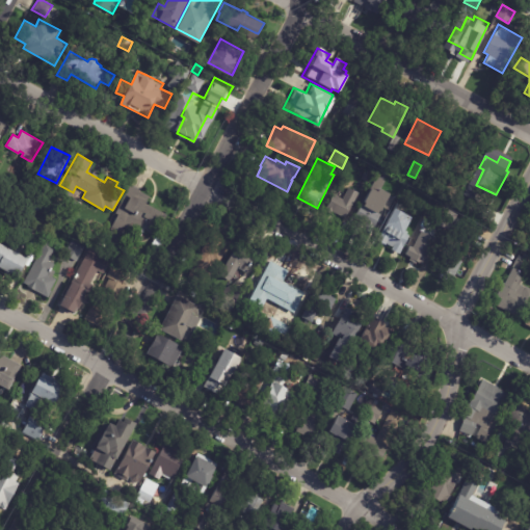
[(366,166),(376,171),(369,187),(359,182),(366,166)]
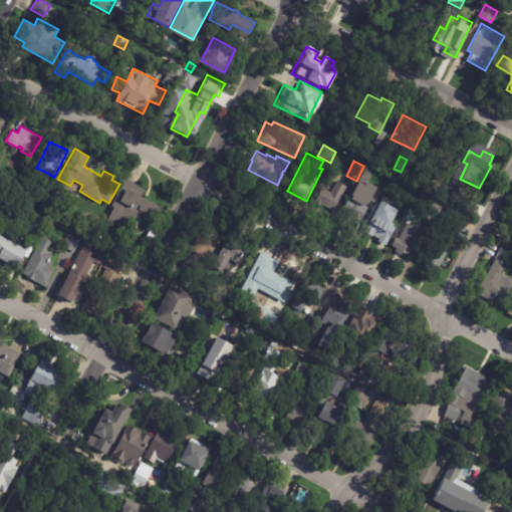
[(448,187),(443,195),(427,185),(434,174),(450,183),(448,187)]
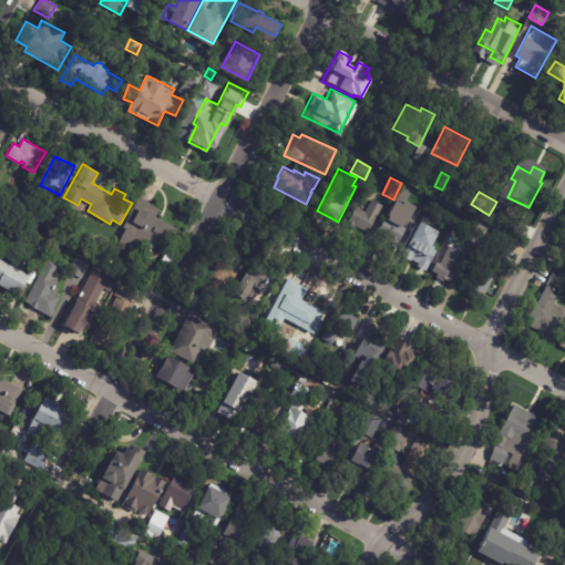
[(149,202),(160,208),(155,215),(180,229),(166,252),(154,244),(150,253),(133,243),(125,258),(110,248),(139,196),(149,202)]
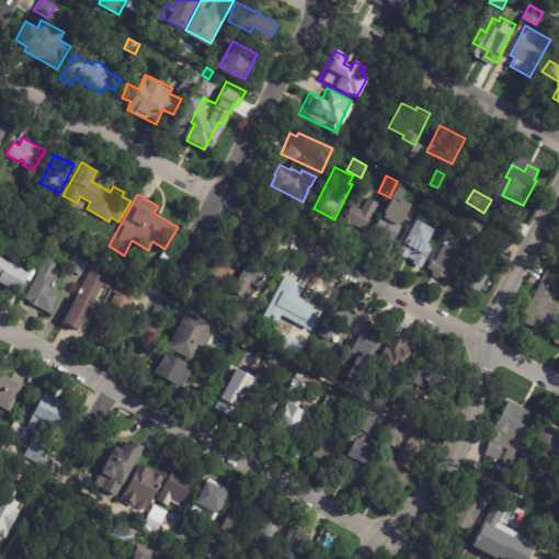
[(363,228),(353,223),(351,225),(342,221),(356,195),(366,200),(368,196),(379,203),(365,229),(363,228)]
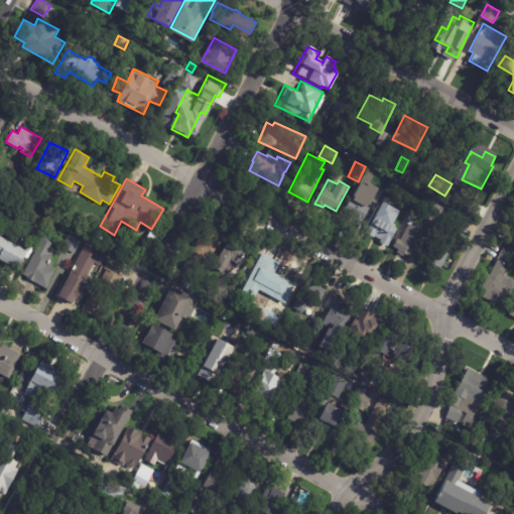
[(350,220),(341,215),(351,197),(354,199),(356,196),(355,195),(362,181),(368,184),(370,180),(380,186),(371,204),(369,203),(358,224),(350,220)]
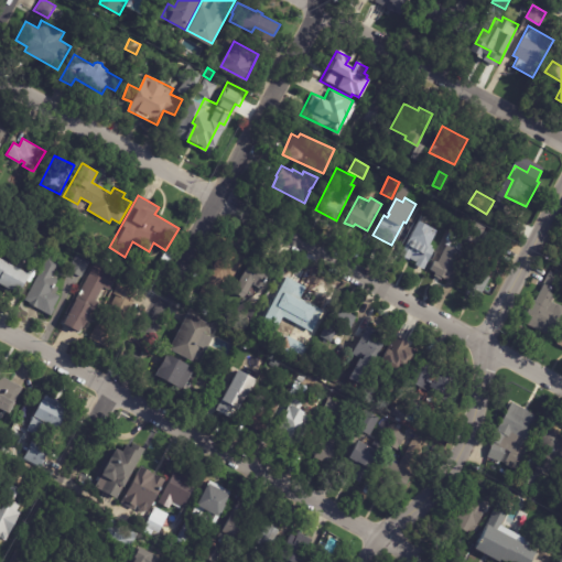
[(472,239),(463,235),(472,218),(487,227),(486,230),(489,233),(486,239),(482,237),(478,244),(472,239)]
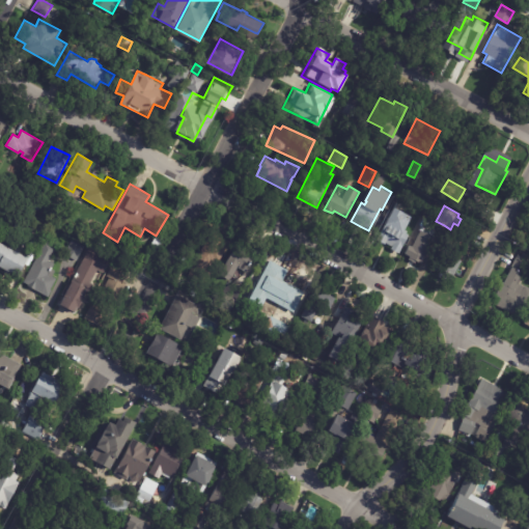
[(414,217),(406,232),(410,234),(399,252),(391,248),(392,246),(380,239),(396,207),(414,217)]
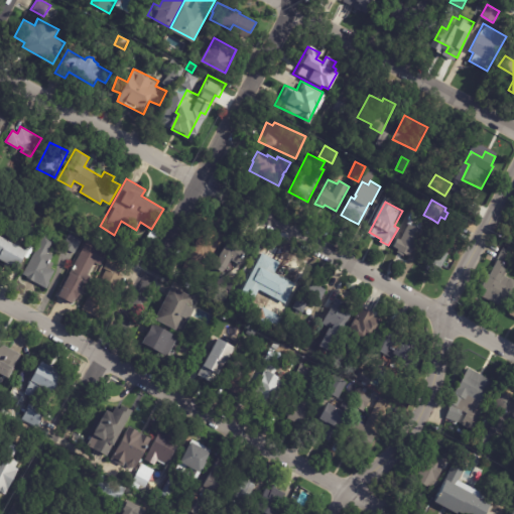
[(408,220),(413,211),(419,214),(414,223),(408,220)]
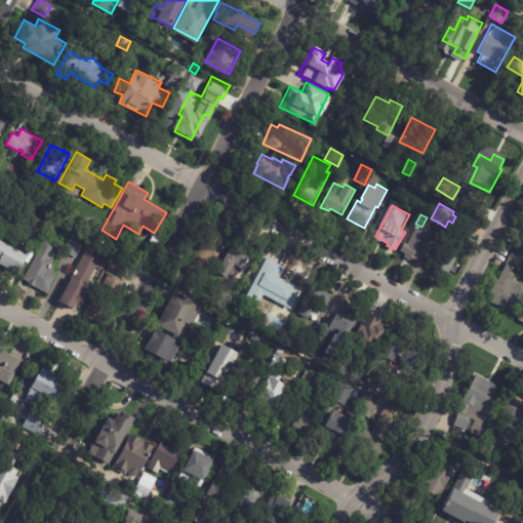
[(463,237),(454,233),(460,223),(469,227),(463,237)]
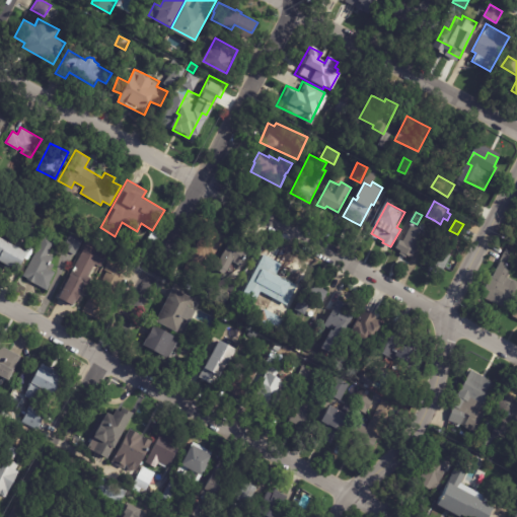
[(214,227),(227,234),(218,251),(199,241),(208,223),(214,227)]
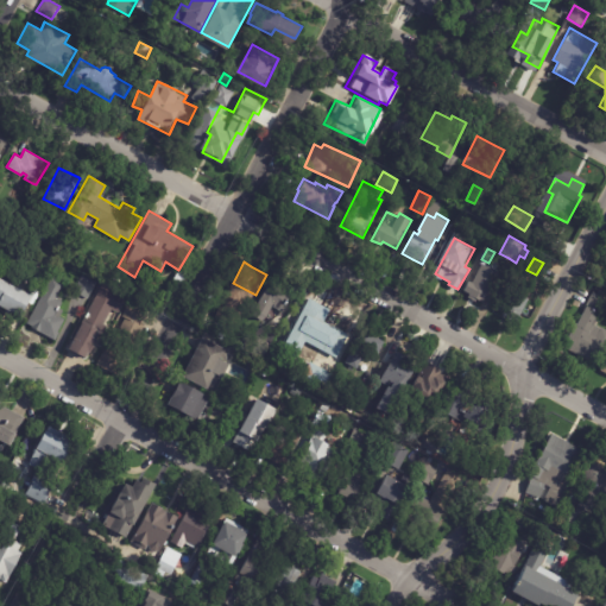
[(488,269),(497,273),(480,302),(474,300),(473,302),(466,297),(467,294),(462,291),(467,281),(471,283),(480,264),(488,269)]
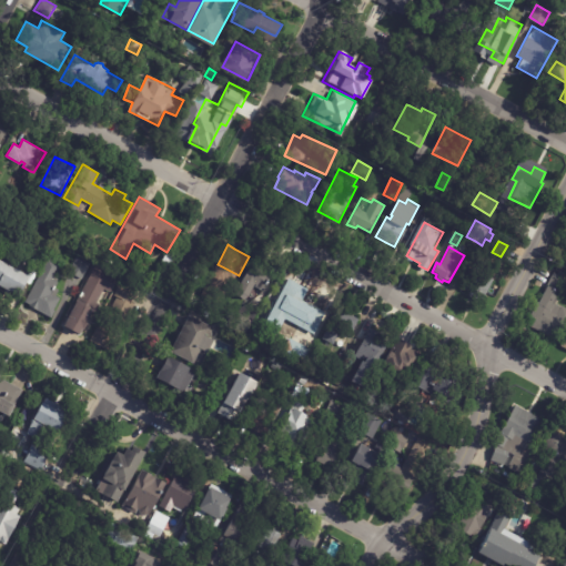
[(80,276),(68,271),(76,255),(90,263),(81,278),(80,276)]
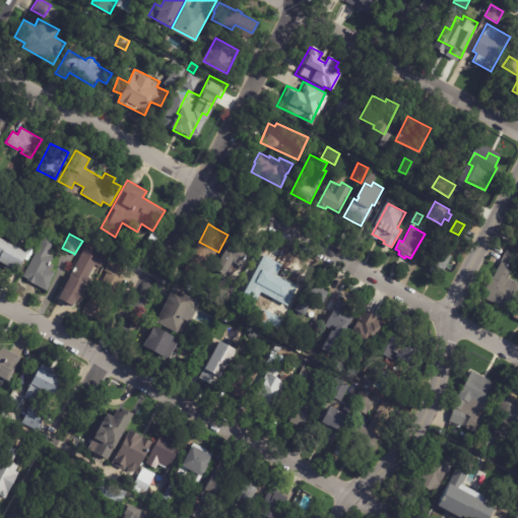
[(50,251),(48,255),(53,258),(47,270),(54,273),(49,282),(50,283),(47,289),(21,276),(44,235),(55,241),(50,251)]
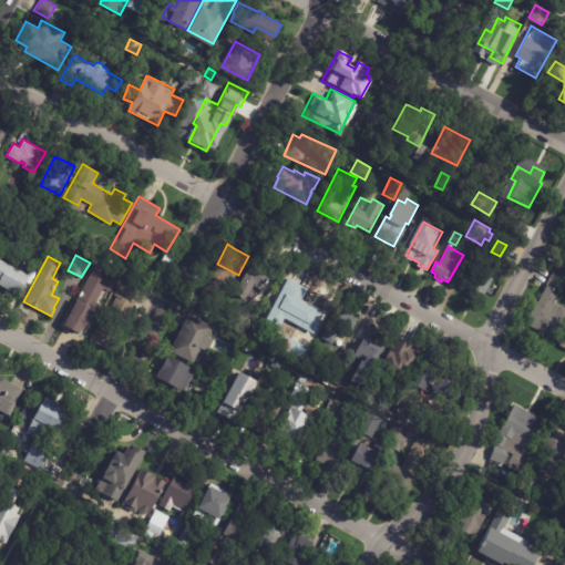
[(0,260),(26,275),(28,276),(17,297),(0,287),(0,260)]
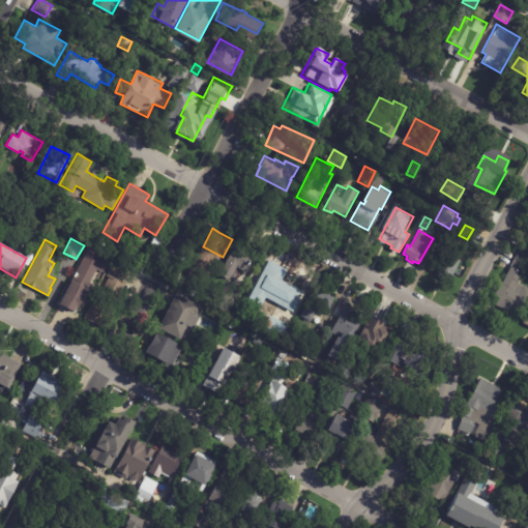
[(84,299),(80,308),(79,306),(77,312),(61,303),(88,244),(111,256),(103,271),(96,268),(90,282),(93,284),(87,297),(85,296),(84,299)]
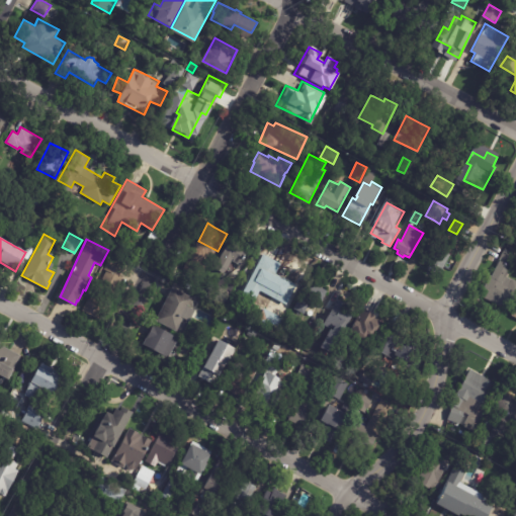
[(246,249),(248,250),(241,264),(234,260),(226,273),(216,268),(230,241),(246,249)]
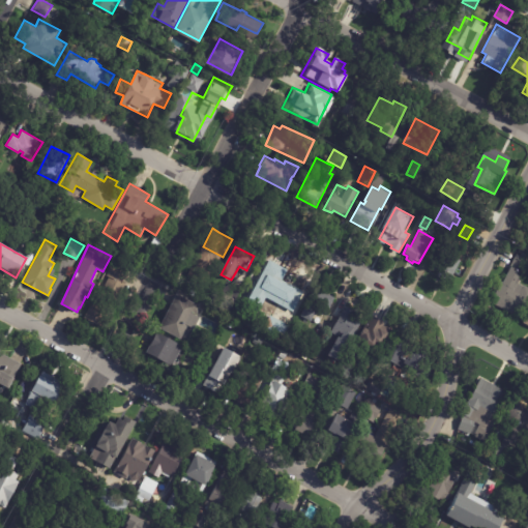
[(461,260),(449,281),(437,274),(439,271),(431,266),(441,248),(461,260)]
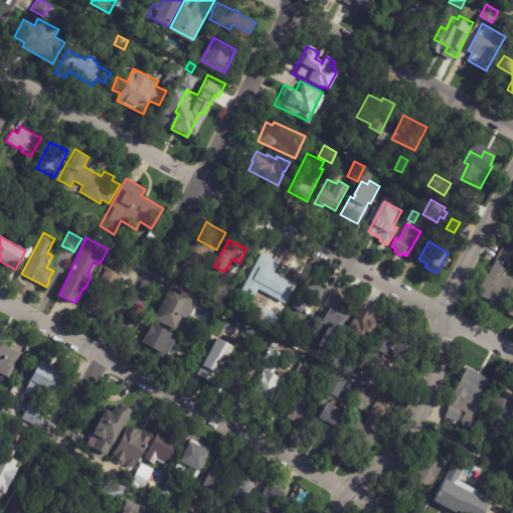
[(125,261),(119,272),(122,274),(100,317),(81,308),(90,291),(93,293),(106,268),(103,267),(110,251),(125,260),(125,261)]
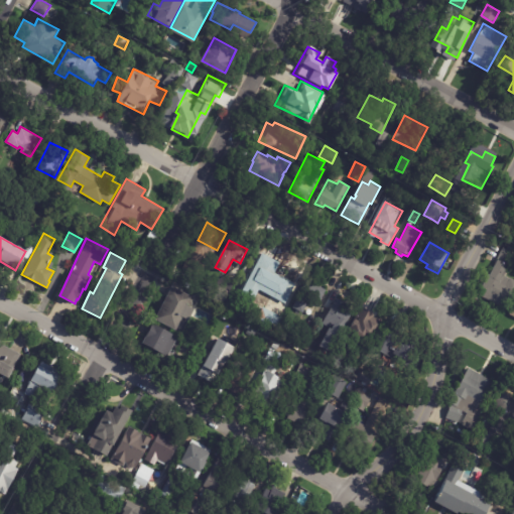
[(501,262),(508,266),(503,275),(513,280),(513,285),(507,299),(504,297),(499,307),(472,293),(483,273),(492,257),(501,262)]
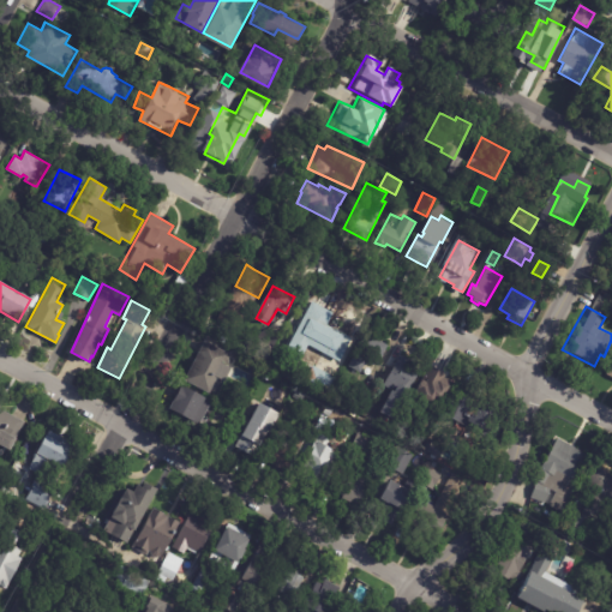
[(343,325),(357,333),(343,355),(330,348),(328,352),(321,348),(336,321),(343,325)]
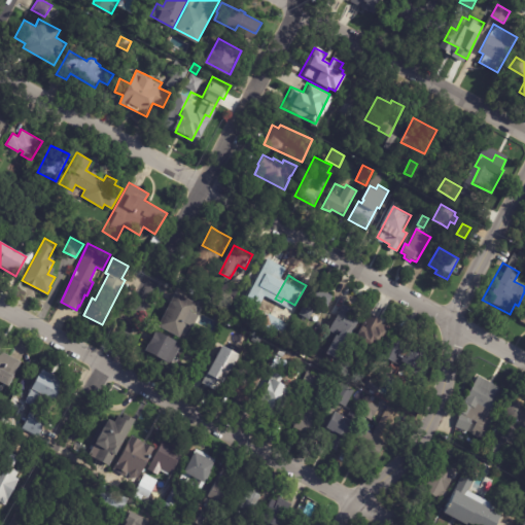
[(210,302),(217,288),(230,280),(241,286),(229,311),(210,302)]
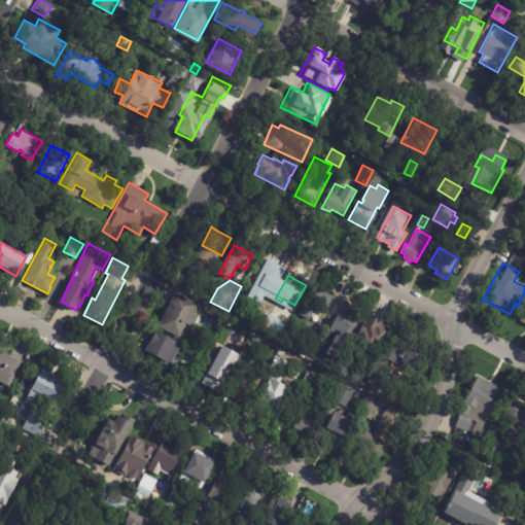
[(319,286),(328,291),(327,292),(333,295),(324,312),(315,308),(310,318),(299,313),(314,284),(319,286)]
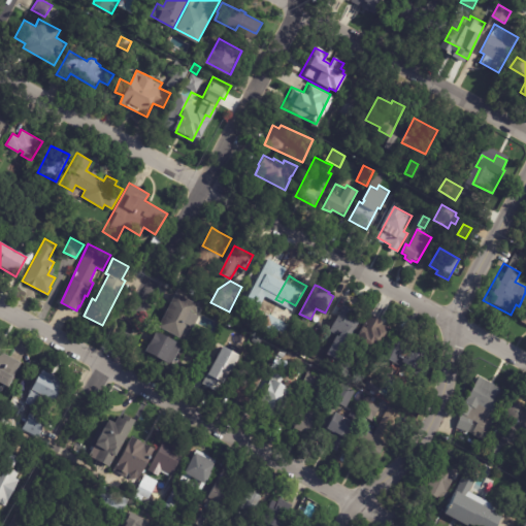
[(198,305),(194,314),(200,318),(194,329),(191,328),(184,340),(158,327),(175,293),(198,305)]
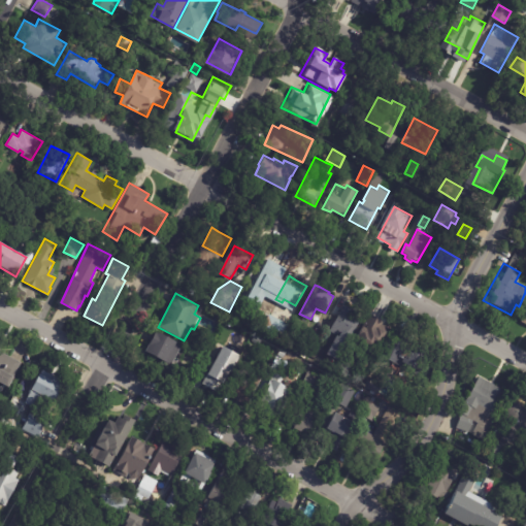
[(525,326),(516,321),(525,301),(525,326)]
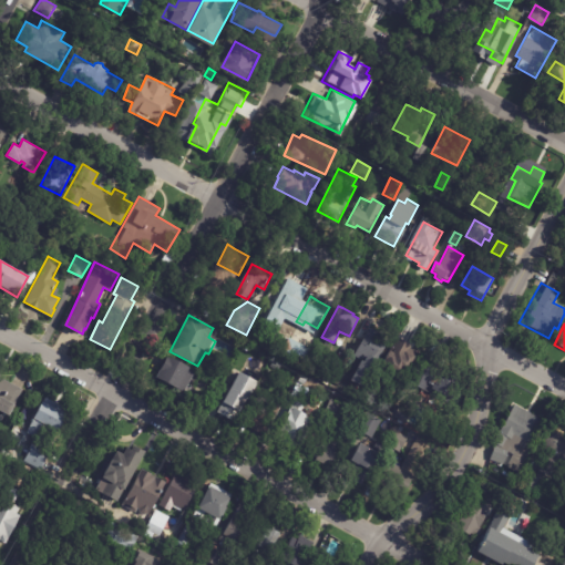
[(377,330),(387,336),(384,339),(389,341),(365,387),(353,380),(365,360),(355,355),(370,327),(377,330)]
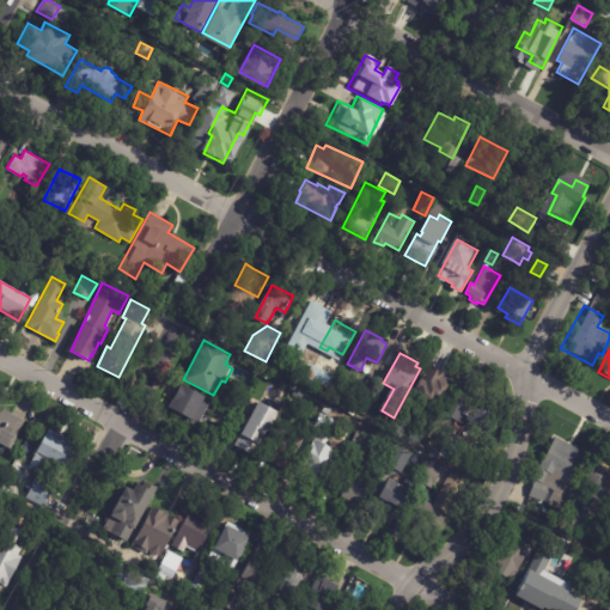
[(440,370),(444,372),(443,373),(451,378),(439,402),(432,398),(425,412),(407,403),(428,364),(440,370)]
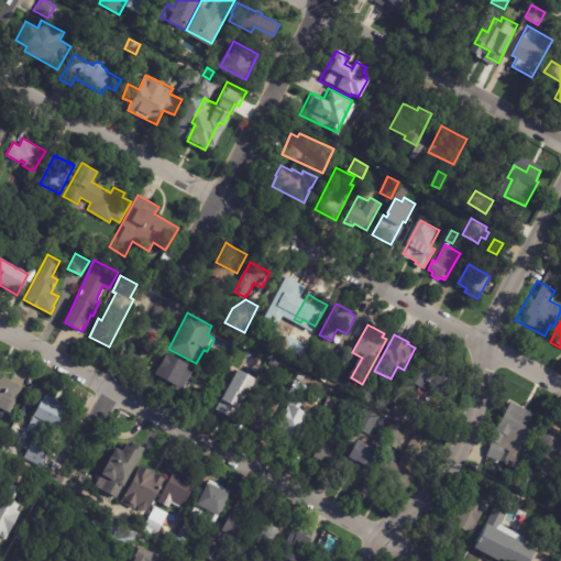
[(310,345),(304,358),(295,352),(301,340),(310,345)]
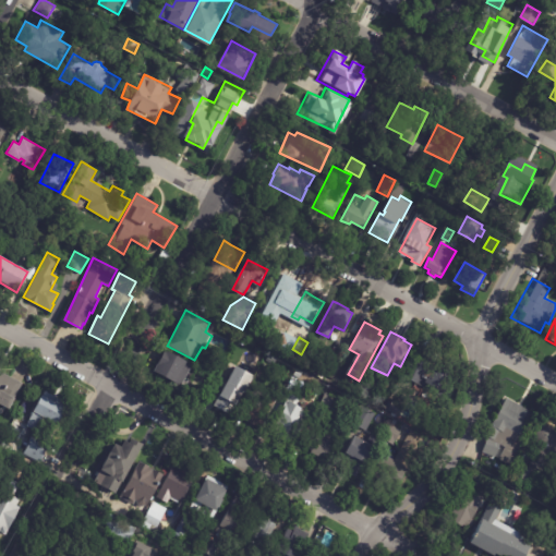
[(191,366),(181,385),(156,371),(168,349),(193,363),(191,366)]
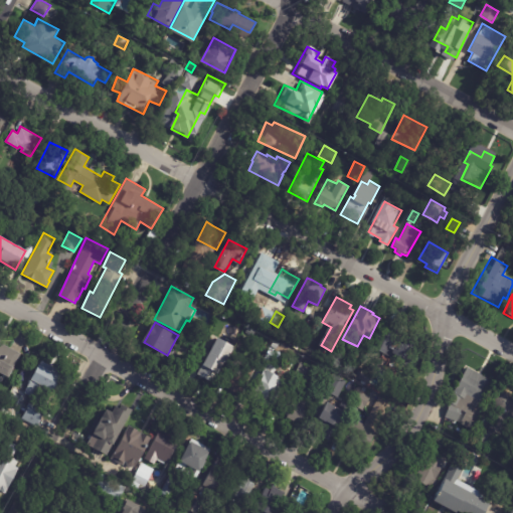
[(295,336),(300,325),(309,329),(304,340),(295,336)]
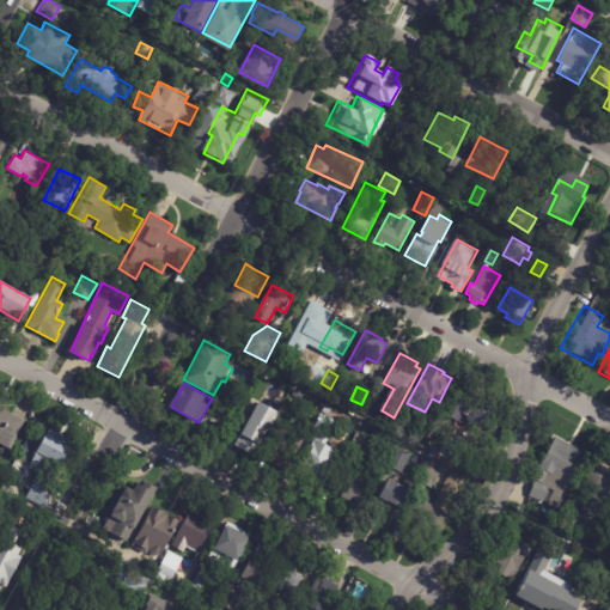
[(468,395),(489,408),(476,431),(445,412),(458,389),(468,395)]
